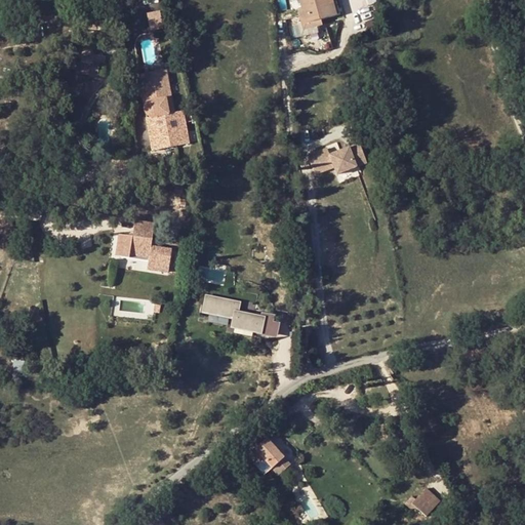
[(146,31),(144,10),(158,9),(157,0),(132,0),(134,32),(146,31)]
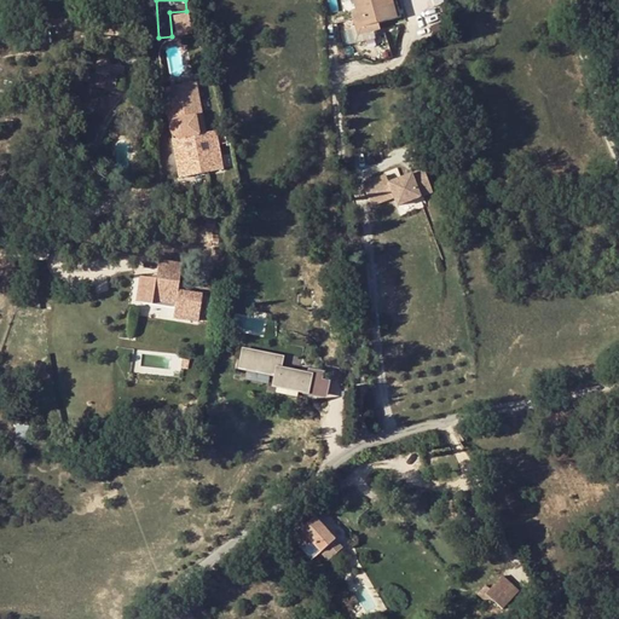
[(397,17),(391,0),(352,0),(356,10),(360,27),(377,22),(392,18),(397,17)]
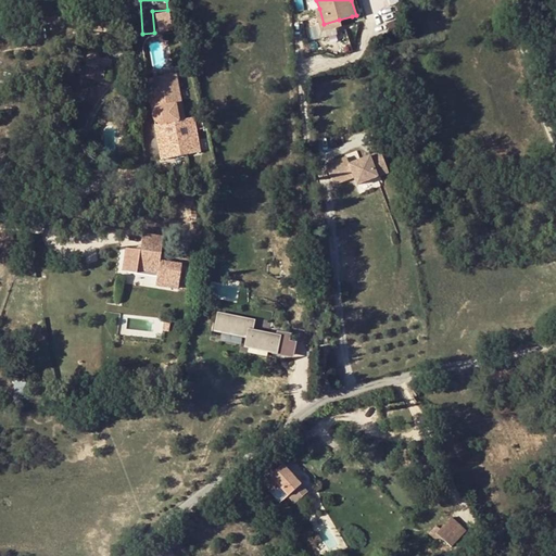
[(324,24),(319,9),(314,10),(320,32),(341,26),(339,20),(324,24)]
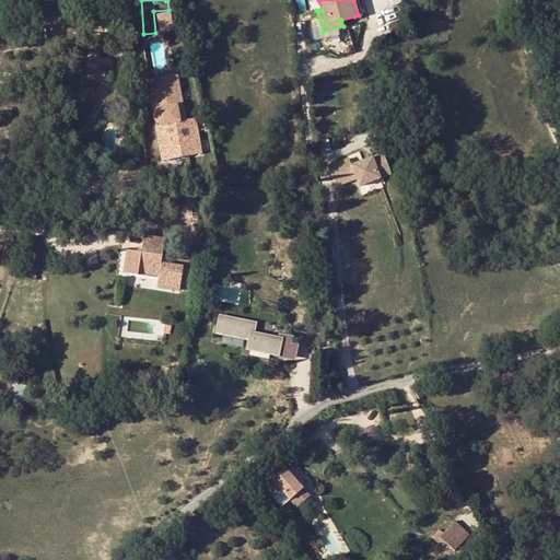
[(166,10),(153,13),(158,33),(171,30),(166,10)]
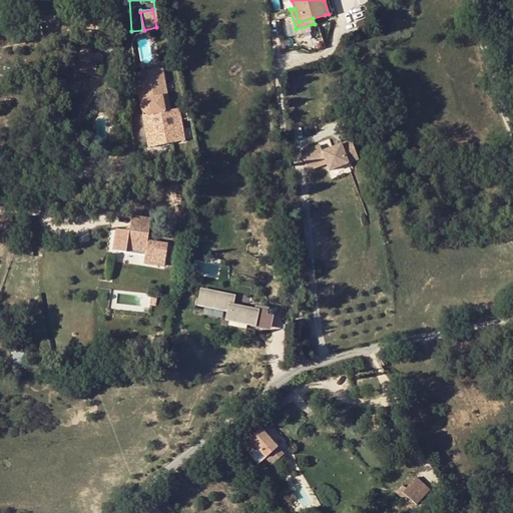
[(100,14),(100,25),(111,25),(112,14),(100,14)]
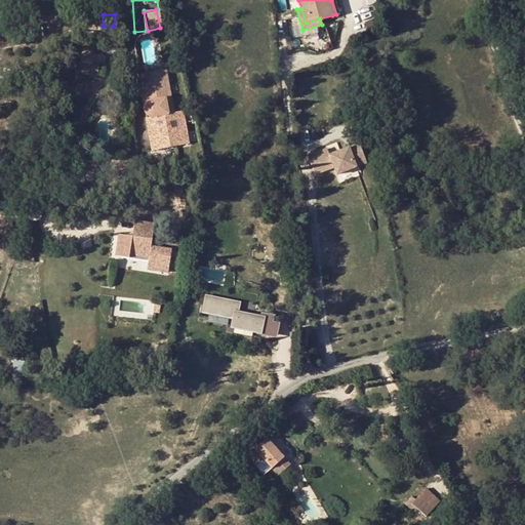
[(82,62),(81,73),(97,74),(98,63),(103,64),(104,54),(93,54),(92,63),(82,62)]
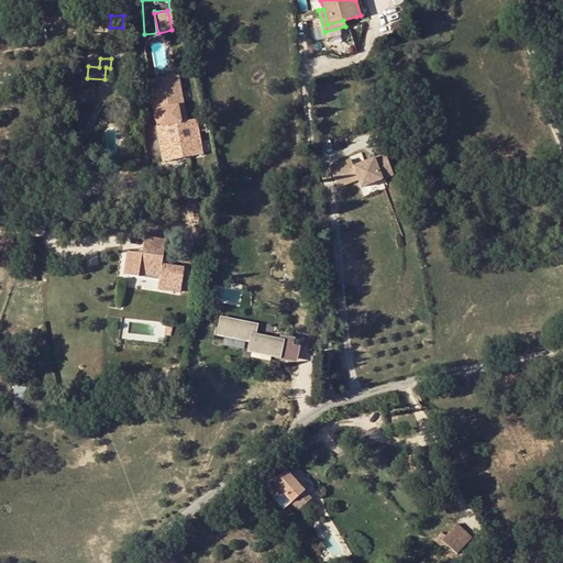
[(164,161),(202,154),(197,119),(187,120),(179,75),(150,80),(155,109),(157,108),(156,111),(155,114),(157,120),(159,122),(163,124),(157,125),(164,161)]
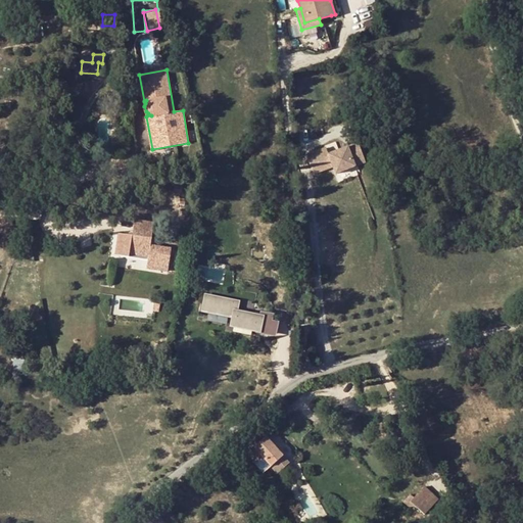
[(358,141),(329,152),(326,147),(328,159),(330,158),(332,165),(335,173),(366,160),(358,141)]
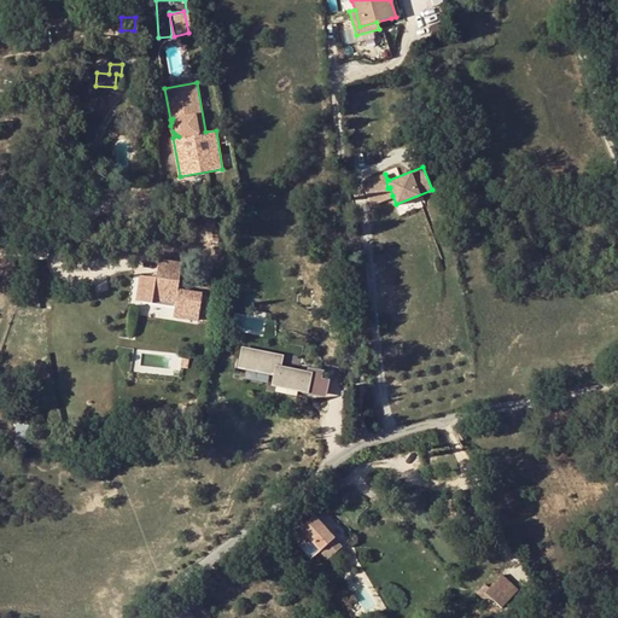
[(368,196),(388,188),(385,174),(363,182),(368,196)]
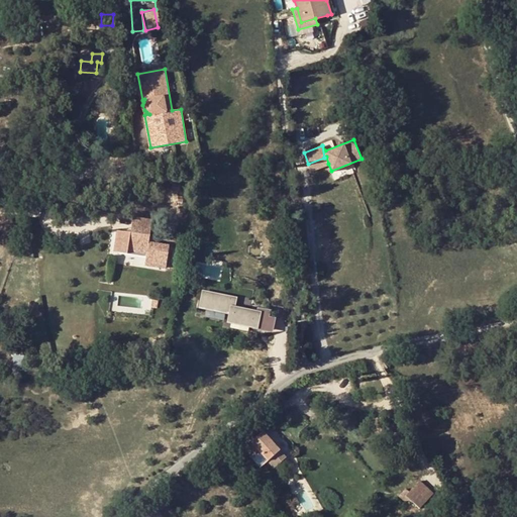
[(311,171),(325,165),(324,158),(308,164),(311,171)]
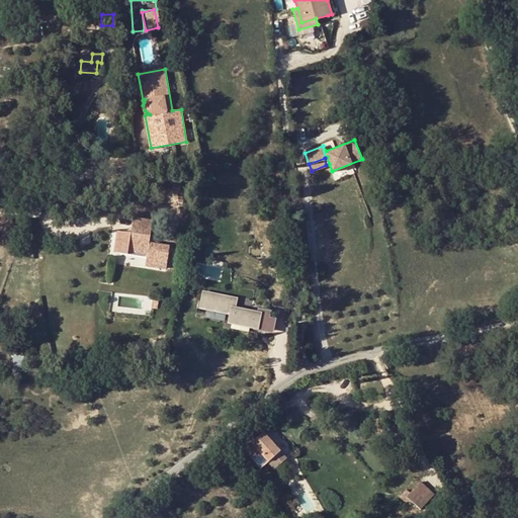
[(117,231),(113,251),(127,254),(127,250),(146,254),(148,249),(149,244),(152,222),(133,219),(131,233),(117,231)]
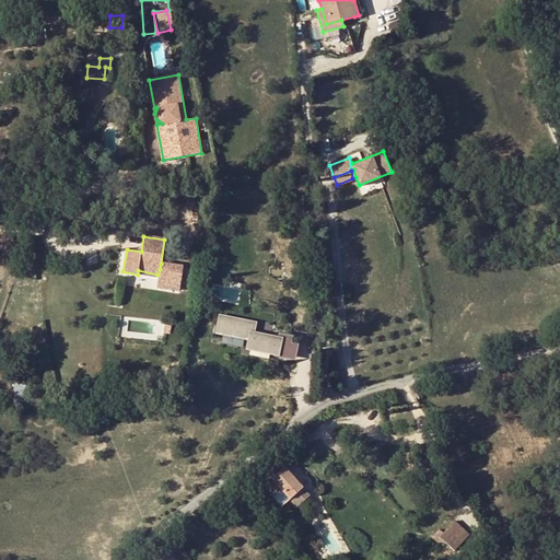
[(211,315),(209,329),(251,337),(248,347),(276,351),(278,338),(251,334),(253,323),(211,315)]
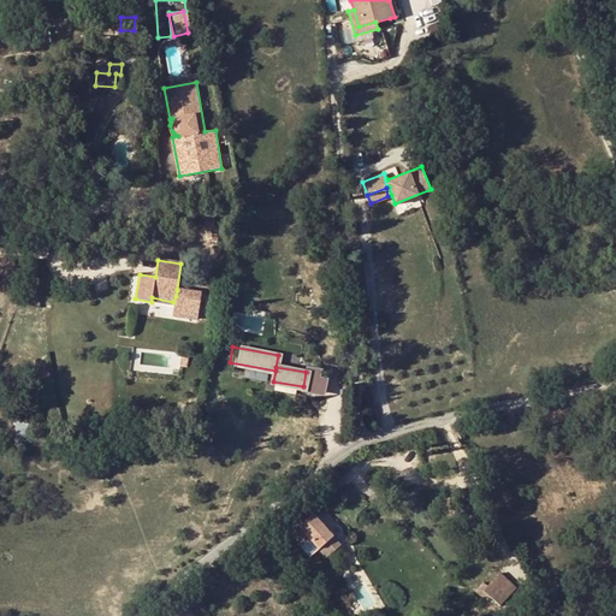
[(16,424),(17,437),(28,437),(27,422),(16,424)]
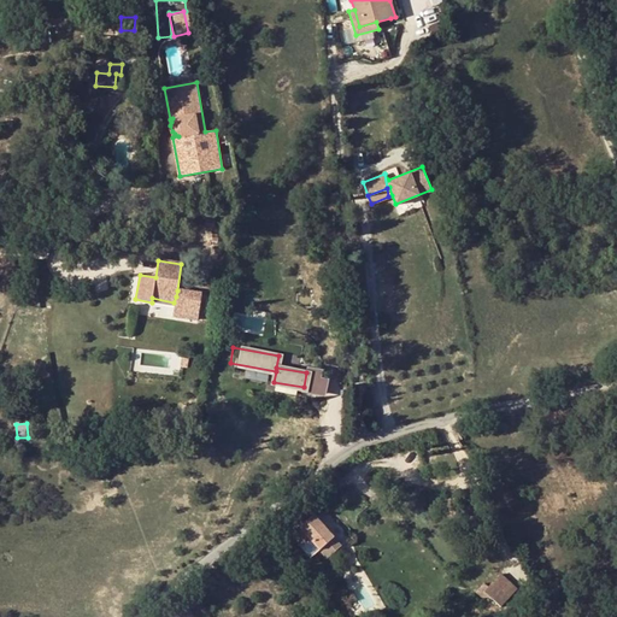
[(315,515),(299,528),(327,558),(341,546),(315,515)]
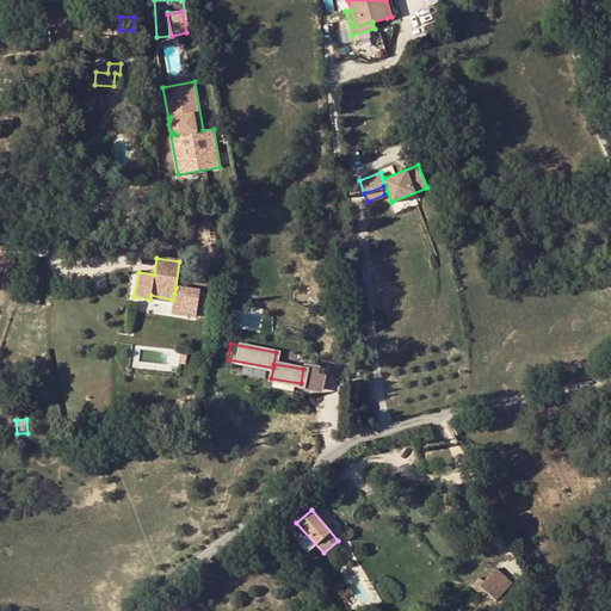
[(508,586),(493,571),(477,588),(486,596),(493,603),(508,586)]
